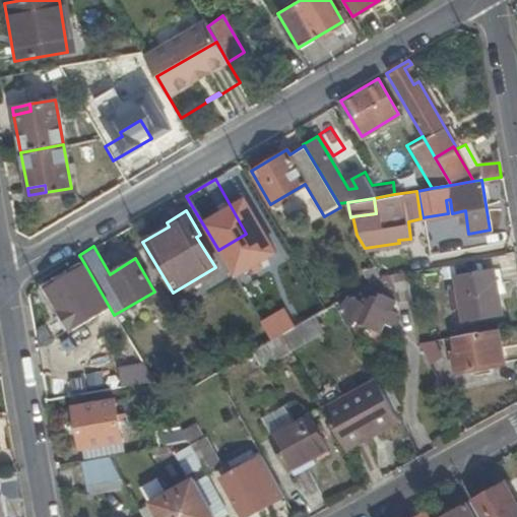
[(363,271),(370,281),(379,276),(381,276),(374,264),(363,271)]
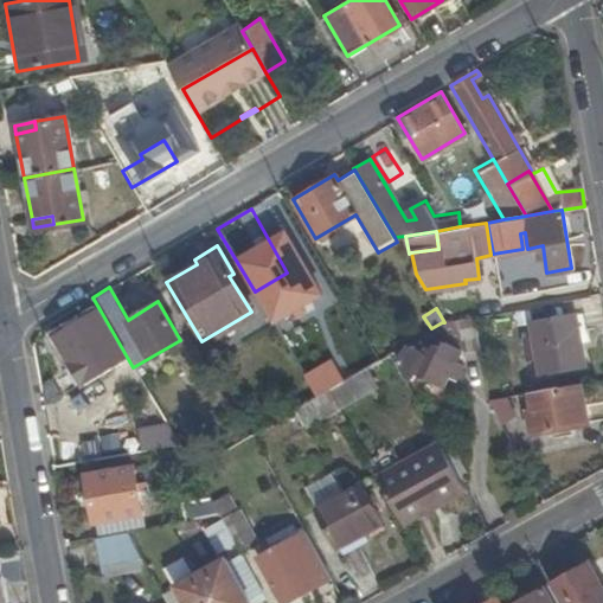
[(133,367),(100,309),(53,335),(82,384),(90,379),(95,385),(119,372),(127,387),(140,379),(133,367)]
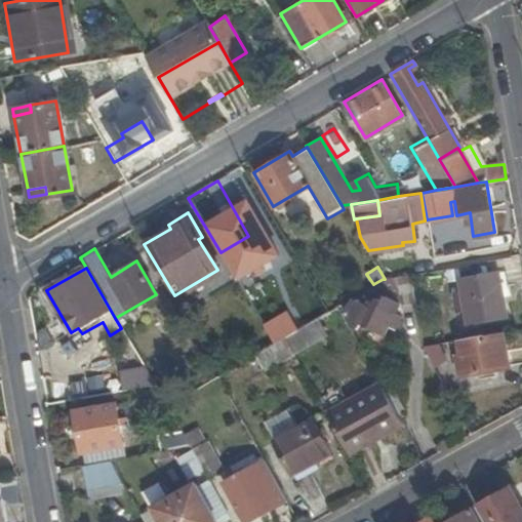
[(497,271),(458,278),(467,323),(506,316),(497,271)]
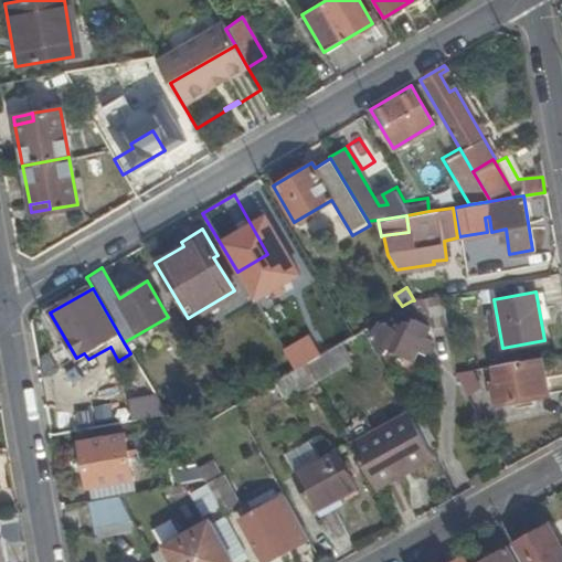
[(411,320),(414,316),(412,303),(383,318),(394,325),(396,320),(401,321),(404,317),(411,320)]
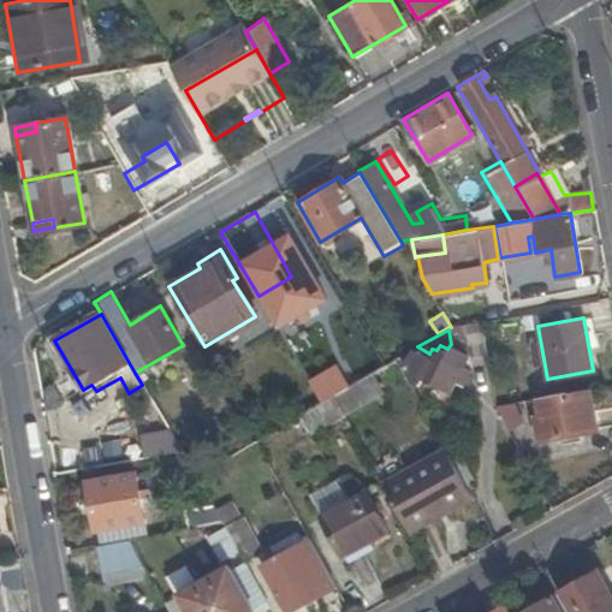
[(361,378),(370,372),(382,366),(363,332),(340,345),(361,378)]
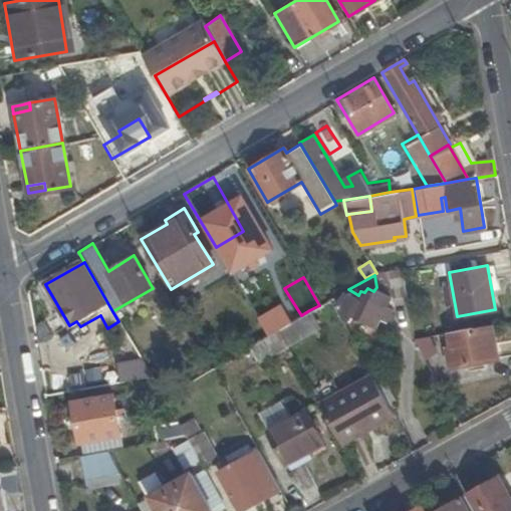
[(391,294),(376,287),(373,291),(367,288),(364,292),(360,291),(358,295),(348,289),(336,296),(346,313),(350,315),(353,308),(377,320),(382,310),(389,313),(393,307),(386,304),(391,294)]
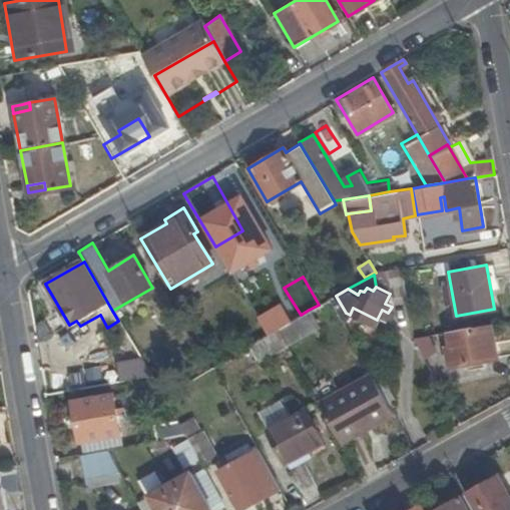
[(277,328),(286,345),(319,327),(309,310),(301,315),(277,328)]
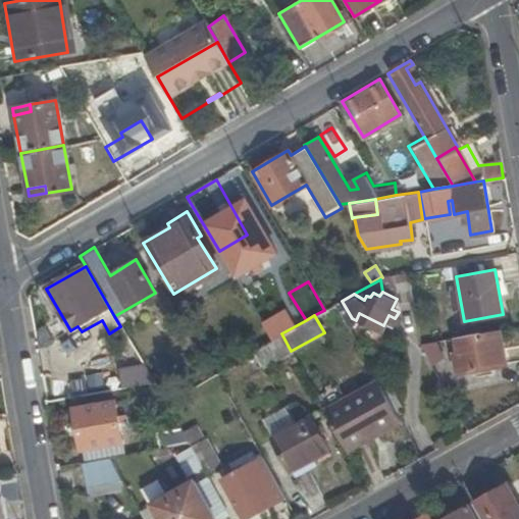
[(506,364),(500,328),(456,336),(459,353),(453,354),(457,373),(506,364)]
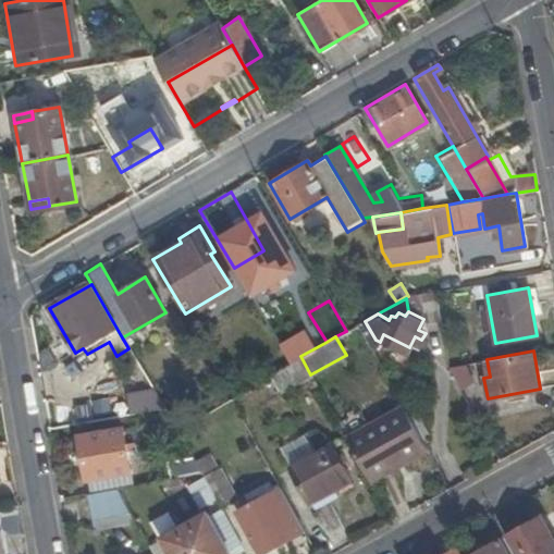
[(290,364),(268,376),(278,393),(310,376),(310,374),(300,356),(290,364)]
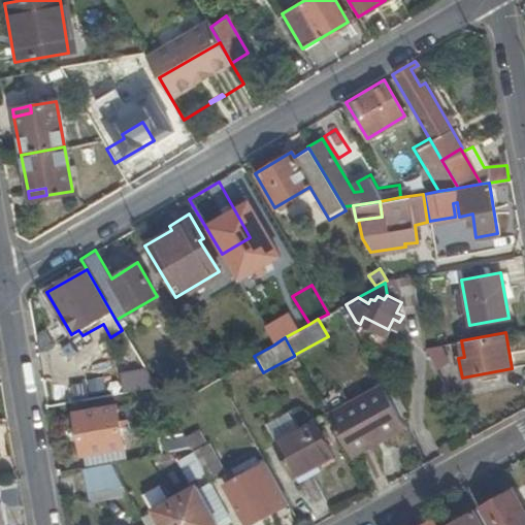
[(436,346),(422,349),(438,379),(451,371),(436,346)]
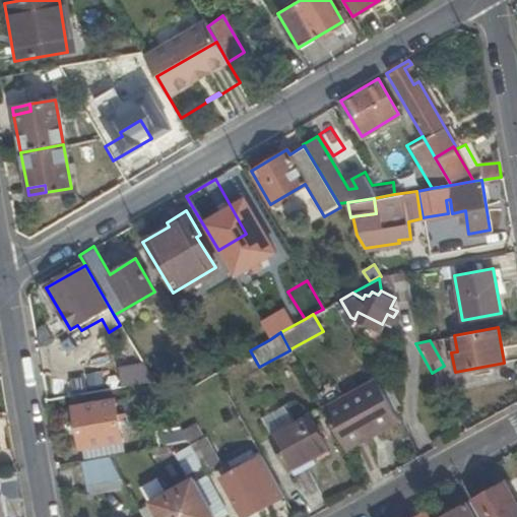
[(131,373),(137,383),(152,380),(144,365),(131,373)]
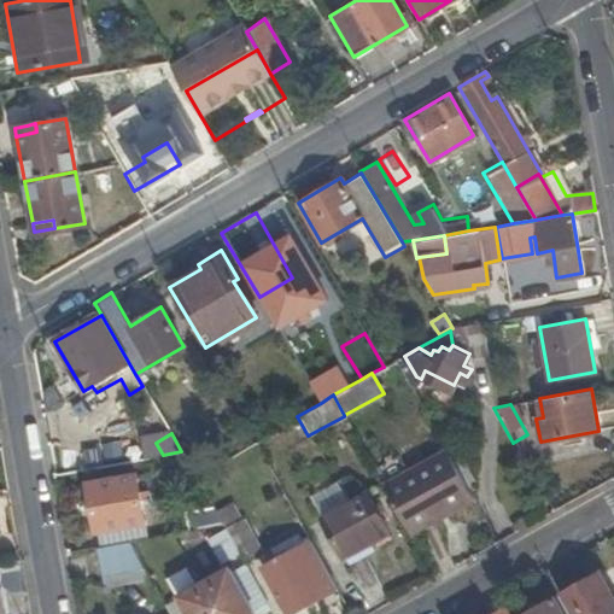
[(382,484),(407,527),(442,508),(445,514),(473,498),(445,449),(382,484)]
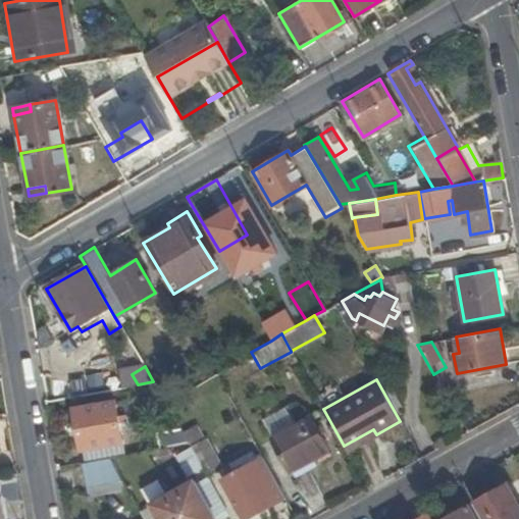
[(72,408),(81,448),(120,440),(117,422),(124,421),(123,413),(116,414),(113,401),(72,408)]
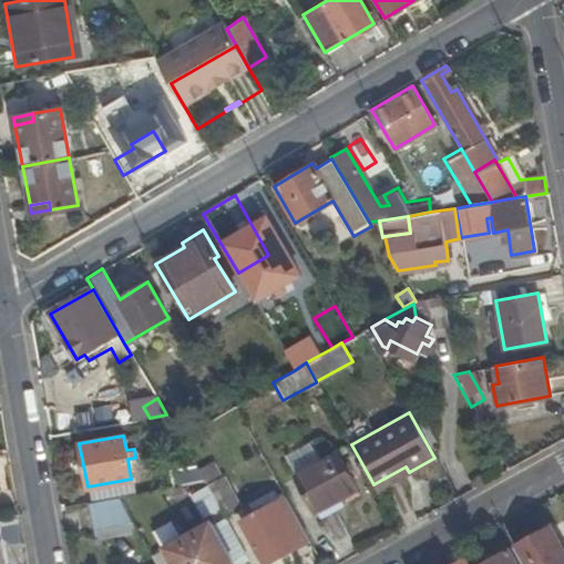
[(320,461),(296,475),(293,477),(313,513),(358,488),(337,451),(320,461)]
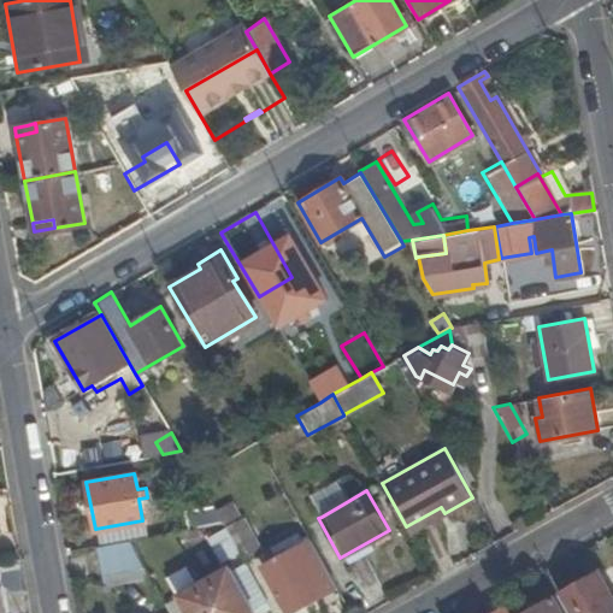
[(214,510),(220,522),(223,525),(225,530),(241,522),(229,501),(214,510)]
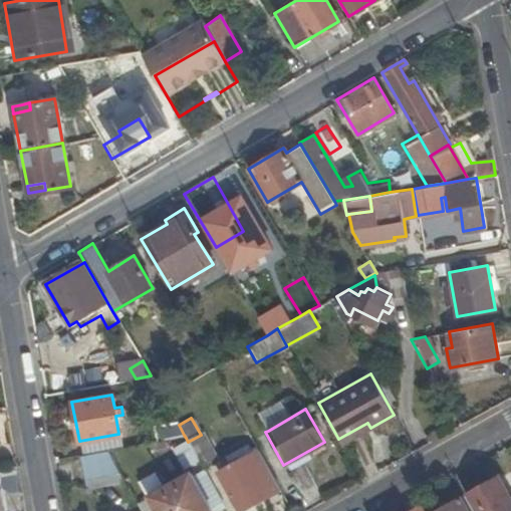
[(155,440),(165,438),(184,435),(179,425),(176,421),(153,425),(155,440)]
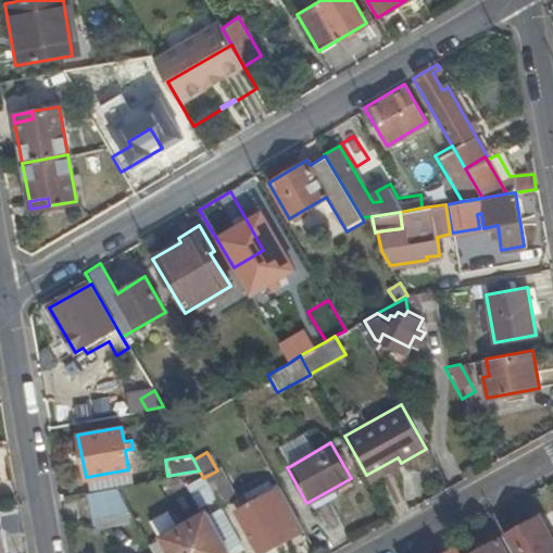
[(86,477),(88,490),(115,485),(130,482),(128,469),(86,477)]
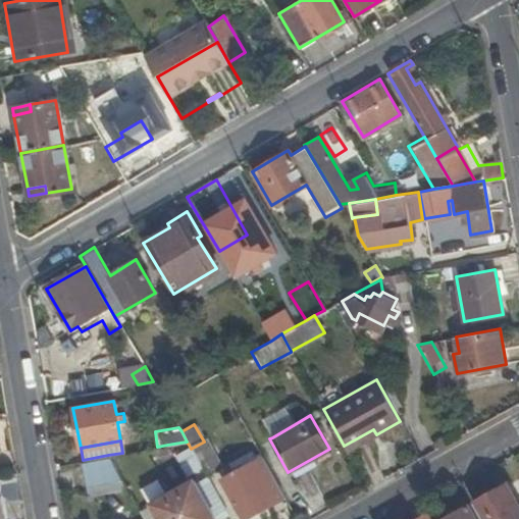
[(201,467),(207,477),(221,468),(206,440),(204,442),(191,449),(201,467)]
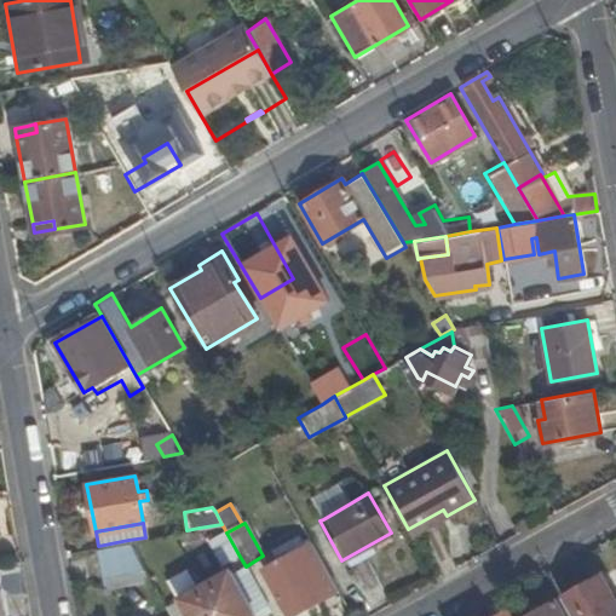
[(186,530),(183,530),(184,541),(200,539),(199,528),(186,530)]
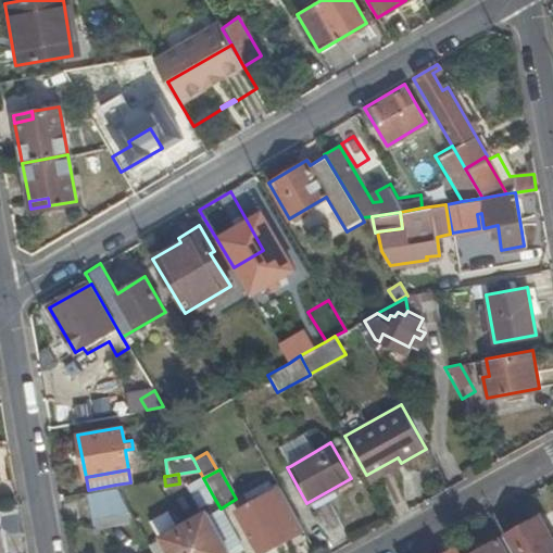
[(203,478),(201,474),(184,485),(197,506),(214,498),(203,478)]
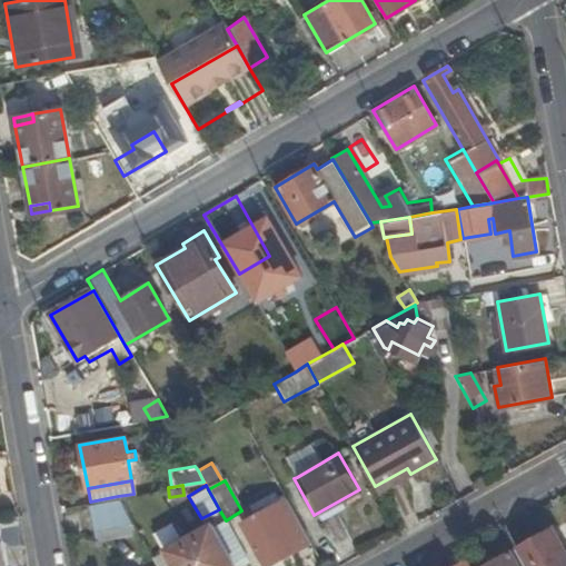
[(264,565),(266,565),(308,543),(284,496),(239,522),(264,565)]
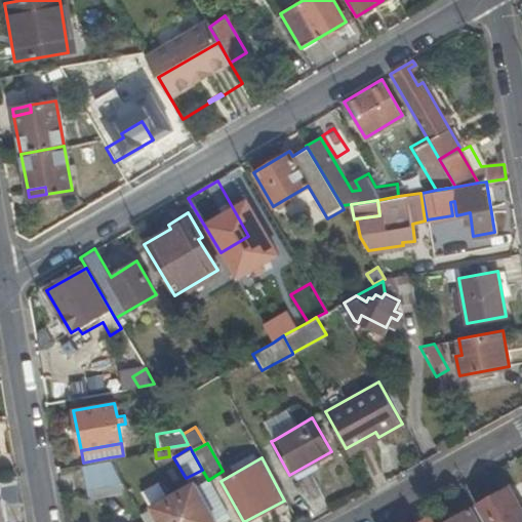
[(116,460),(82,464),(85,495),(119,491),(116,460)]
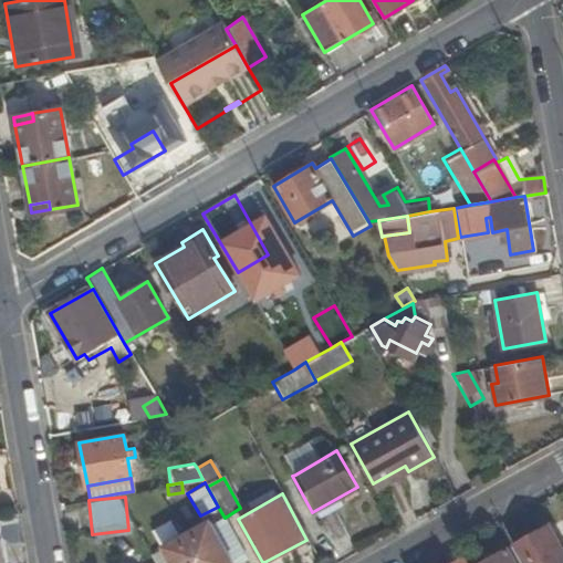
[(231,562),(208,521),(162,546),(170,562),(231,562)]
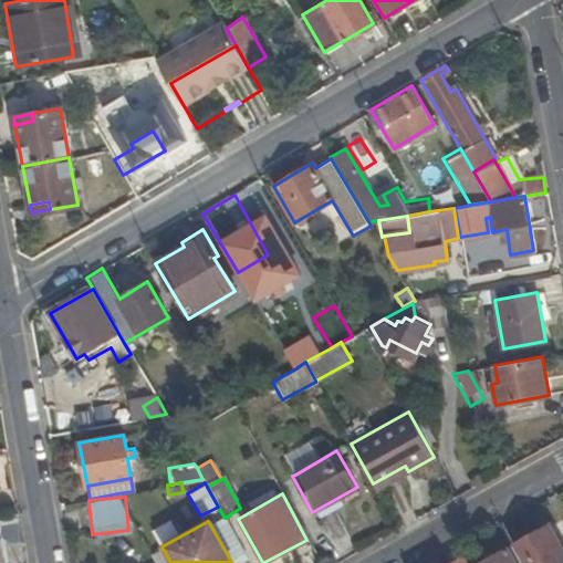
[(548,524),(512,544),(521,562),(562,562),(554,548),(560,544),(548,524)]
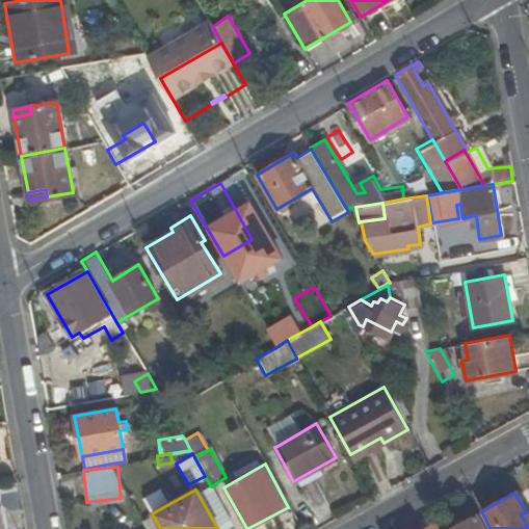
[(484,528),(476,514),(449,528),(484,528)]
